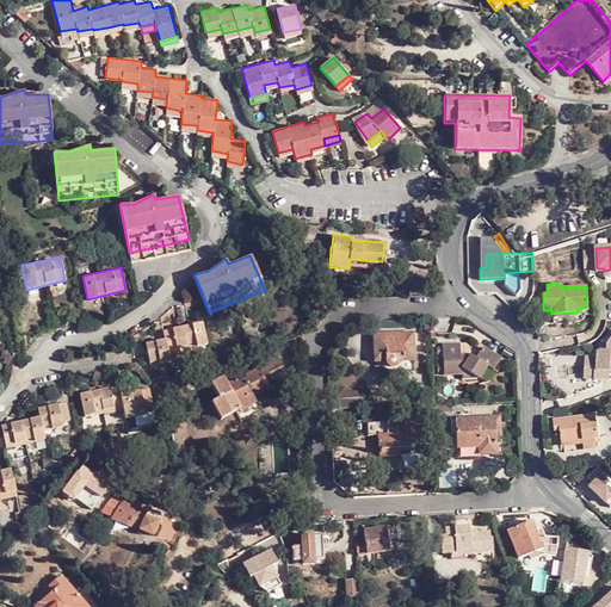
[(578,313),(551,314),(551,320),(582,319),(582,308),(578,309),(578,313)]
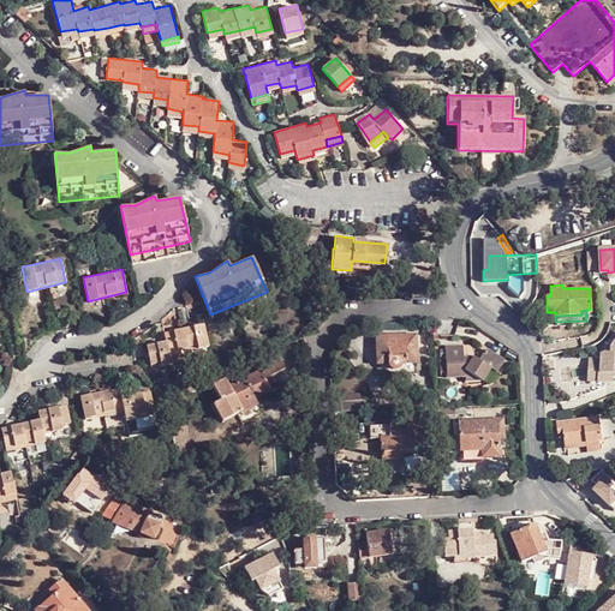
[(166,340),(147,345),(151,367),(172,363),(169,354),(208,346),(203,322),(165,331),(166,340)]
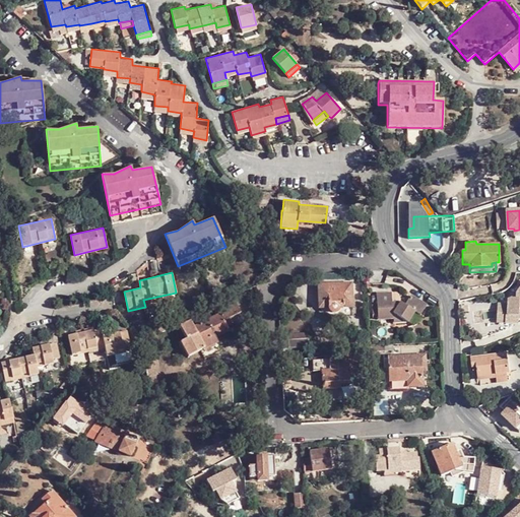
[(350,281),(318,282),(319,307),(329,306),(330,310),(332,312),(334,312),(337,311),(339,307),(339,306),(351,305),(350,281)]
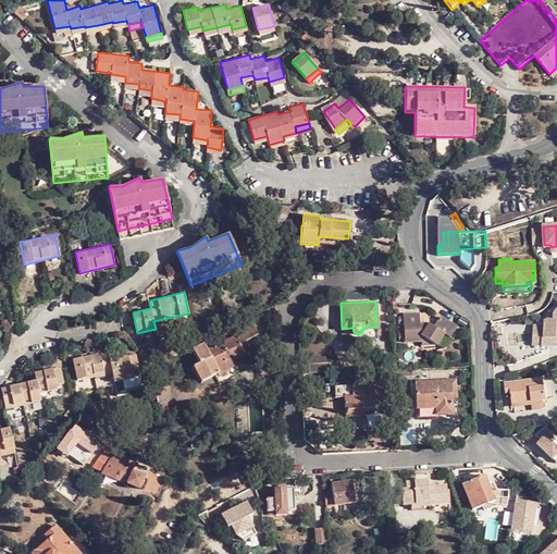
[(556,340),(556,339),(556,307),(554,314),(553,317),(548,317),(545,319),(544,335),(542,335),(542,344),(556,344),(556,340)]
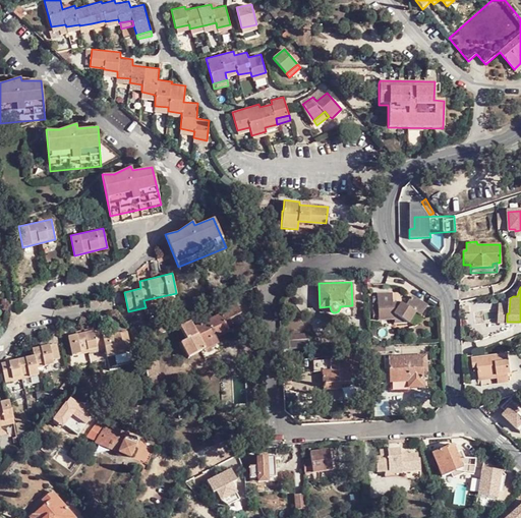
[(392,292),(377,292),(378,319),(393,318),(394,318),(395,314),(406,323),(407,324),(415,312),(420,317),(427,306),(412,296),(405,305),(404,307),(399,303),(401,301),(393,302),(392,292)]
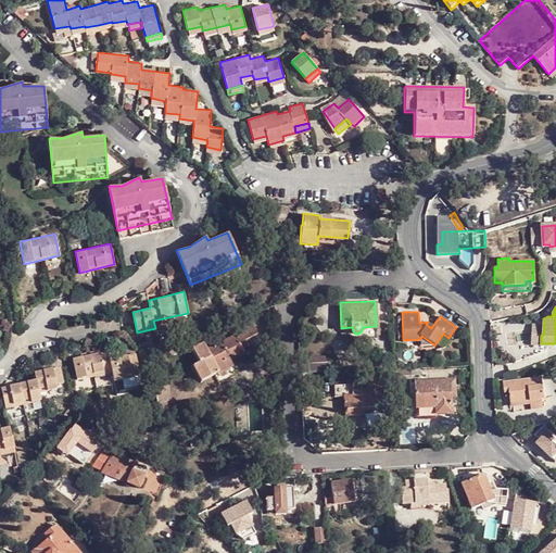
[(232,331),(235,334),(206,348),(203,341),(191,347),(198,361),(191,363),(201,378),(209,375),(216,371),(217,372),(232,364),(230,359),(244,352),(242,347),(260,339),(251,322),(232,331)]
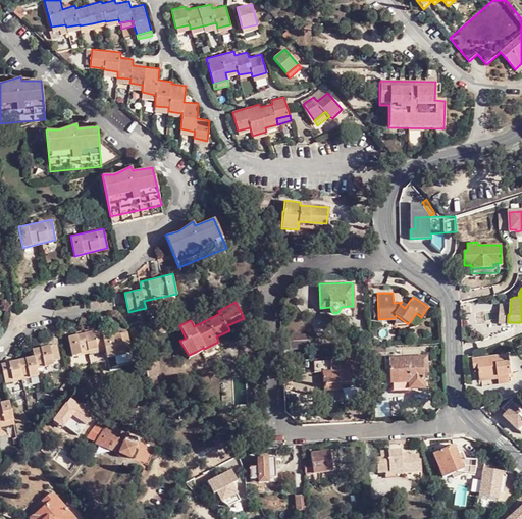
[(500,321),(508,322),(508,314),(510,314),(511,304),(501,303),(500,321)]
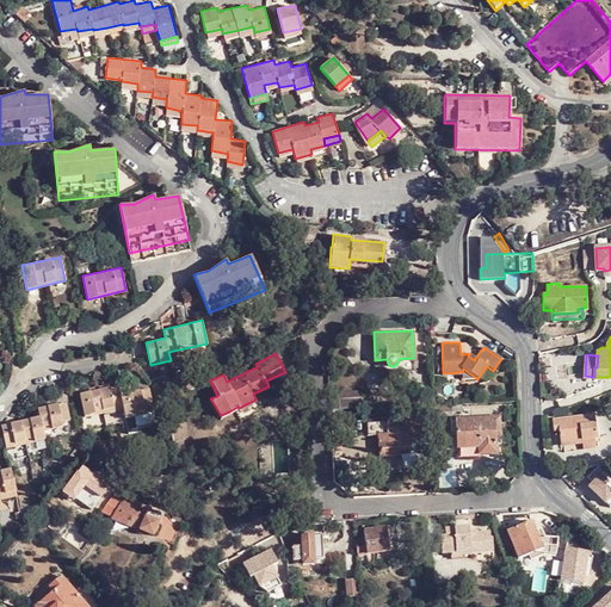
[(117,384),(79,392),(84,416),(103,413),(105,421),(123,419),(125,426),(154,420),(147,386),(119,391),(117,384)]
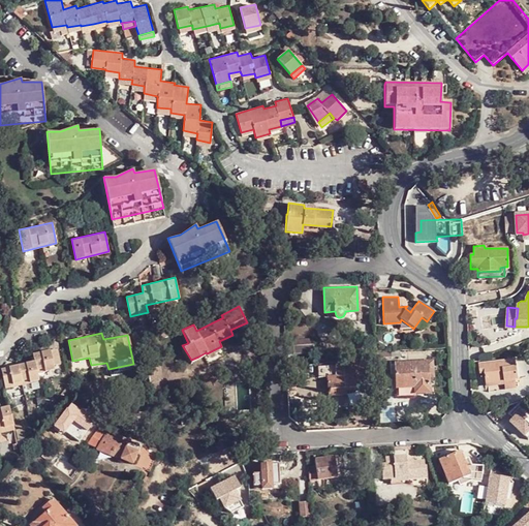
[(314,338),(287,340),(288,352),(314,351),(314,338)]
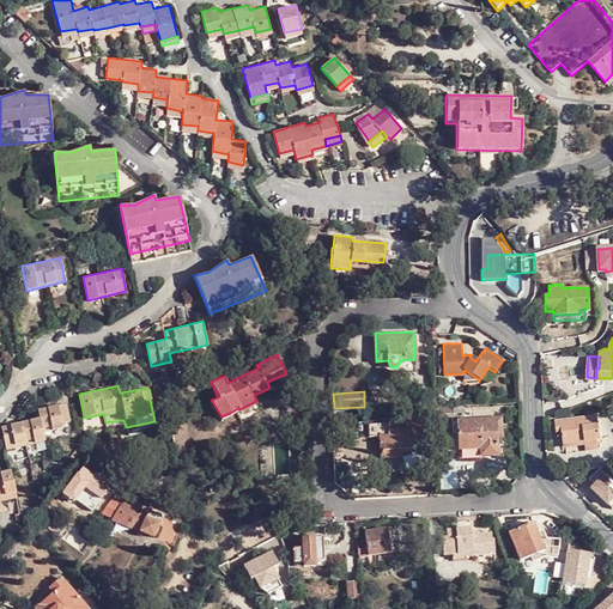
[(65,402),(36,407),(38,418),(0,424),(0,426),(5,449),(44,440),(43,431),(62,427),(61,421),(68,420),(65,402)]
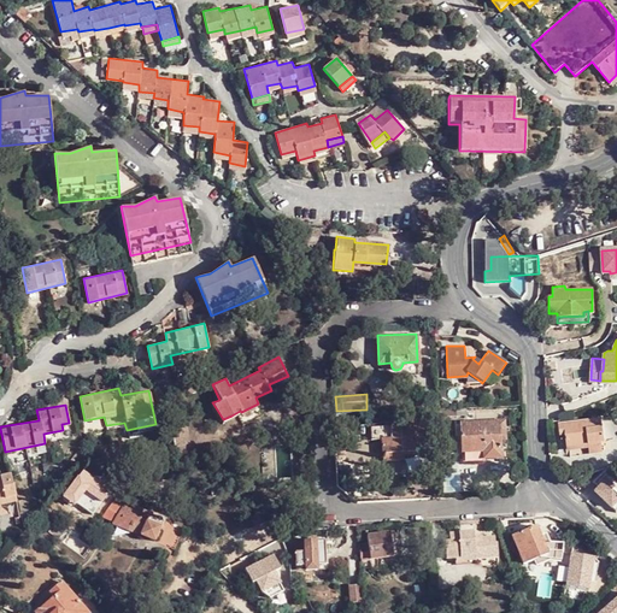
[(184,416),(170,418),(174,440),(188,436),(184,416)]
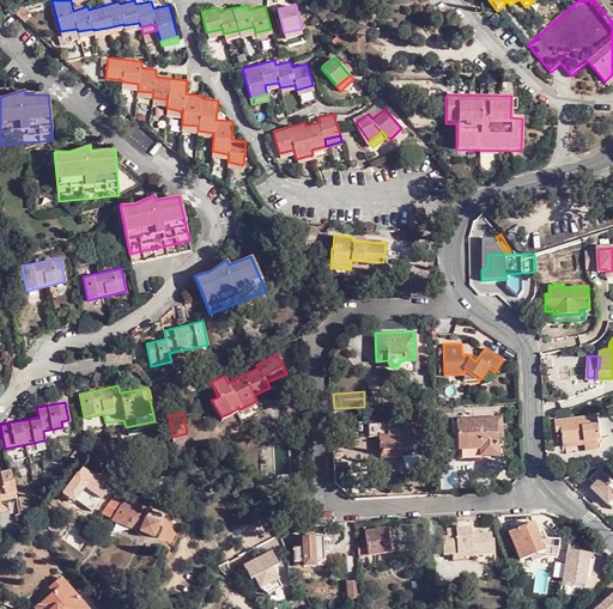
[(341,413),(331,413),(332,427),(343,427),(341,413)]
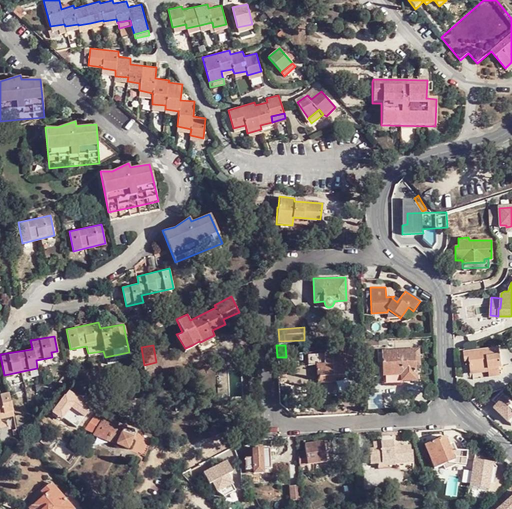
[(499,347),(485,348),(487,368),(501,367),(499,347)]
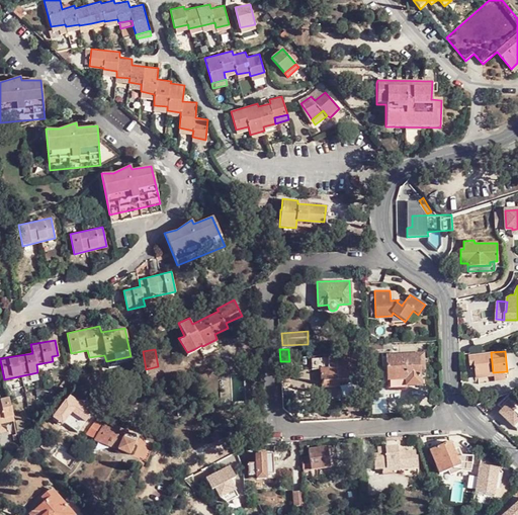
[(423,352),(386,354),(387,377),(406,377),(406,384),(421,383),(420,367),(424,367),(423,352)]
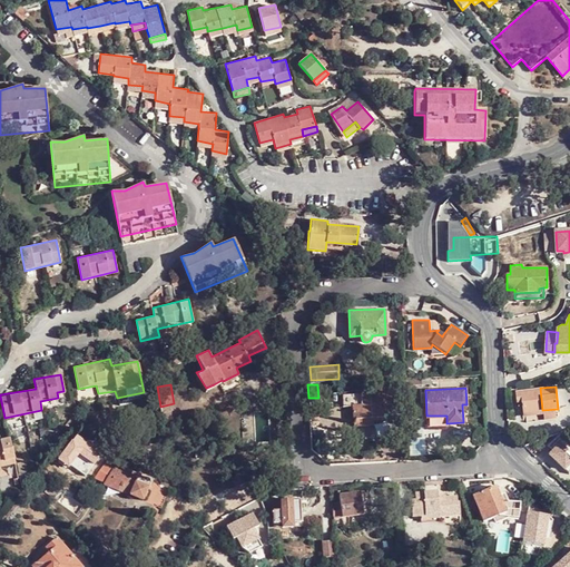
[(540,388),(514,391),(516,401),(522,401),(522,411),(542,410),(540,388)]
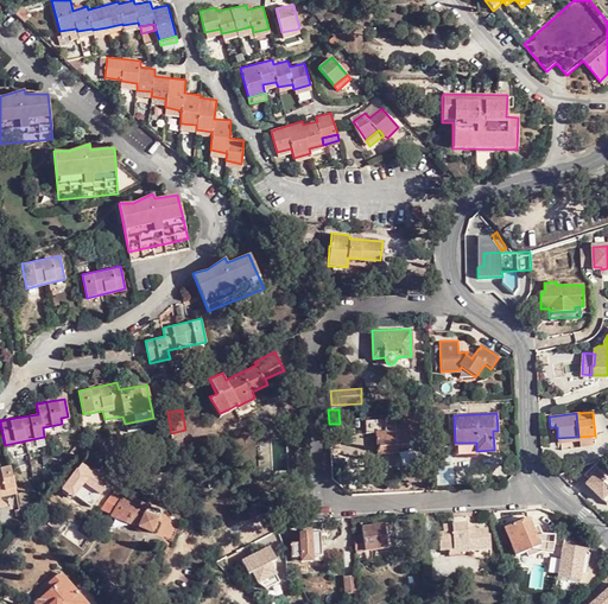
[(417,417),(365,419),(366,431),(374,431),(375,445),(397,444),(397,440),(412,439),(412,430),(418,428),(417,417)]
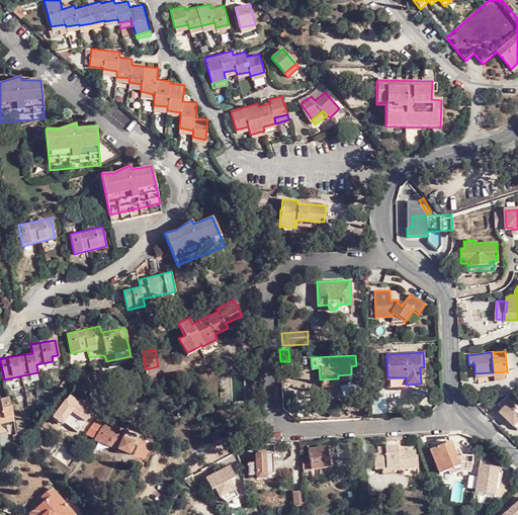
[(509,393),(499,403),(504,408),(503,409),(510,415),(508,418),(517,428),(517,427),(517,401),(514,398),(516,395),(512,392),(510,394),(509,393)]
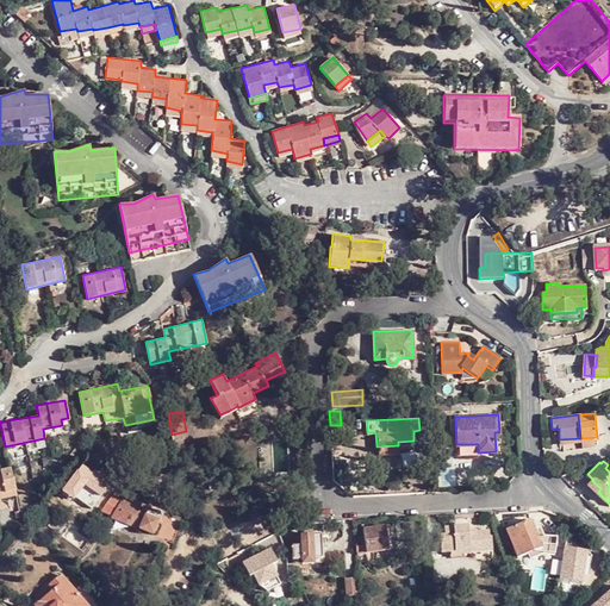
[(0,493),(2,493),(4,497),(16,495),(10,467),(0,468),(0,493)]
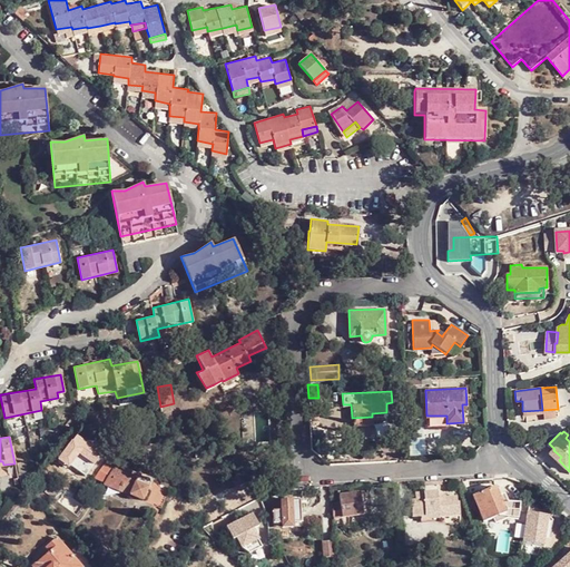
[(123,470),(107,463),(104,471),(108,472),(104,484),(143,499),(148,487),(147,486),(149,481),(129,473),(129,472),(123,469),(123,470)]
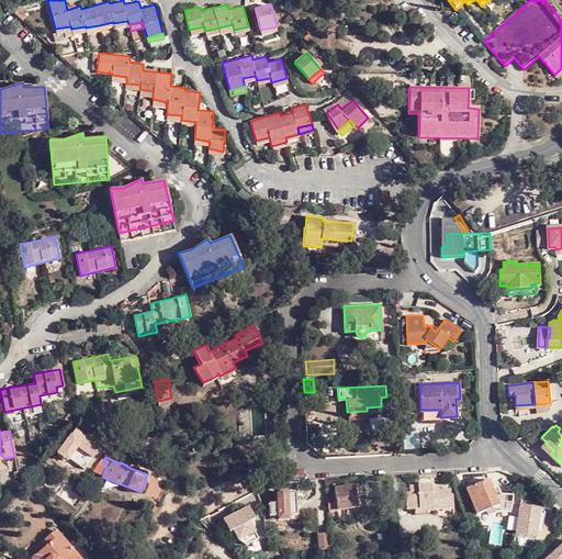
[(489,478),(467,485),(475,513),(497,505),(489,478)]
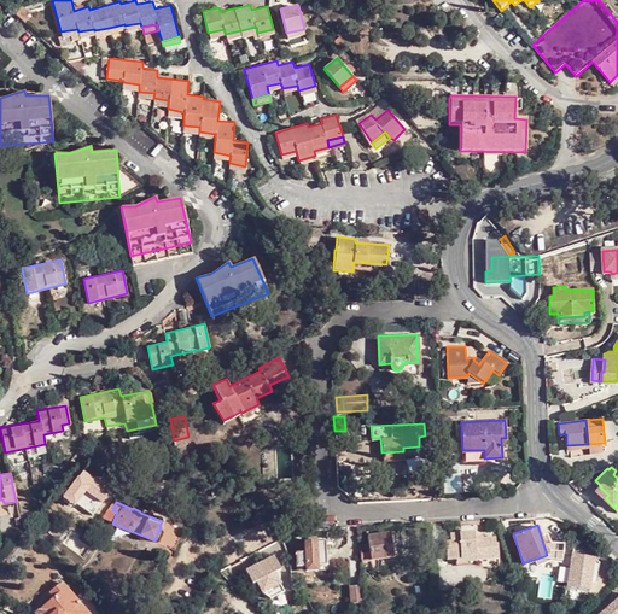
[(367,543),(360,544),(362,561),(392,557),(391,543),(396,543),(394,531),(367,534),(367,543)]
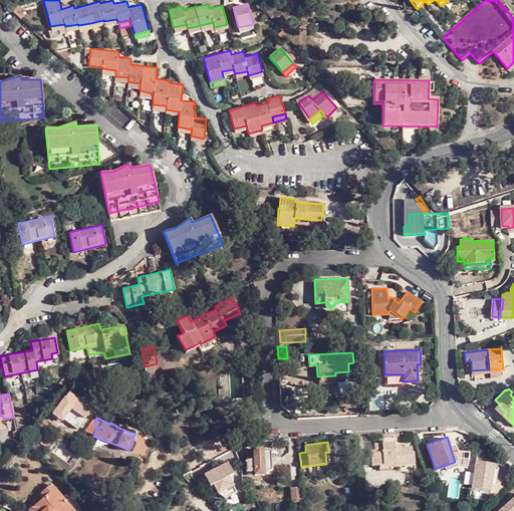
[(374,450),(370,450),(371,463),(378,462),(386,462),(395,461),(395,463),(414,462),(413,450),(412,451),(411,446),(401,446),(401,452),(395,452),(394,442),(381,443),(373,443),(374,450)]
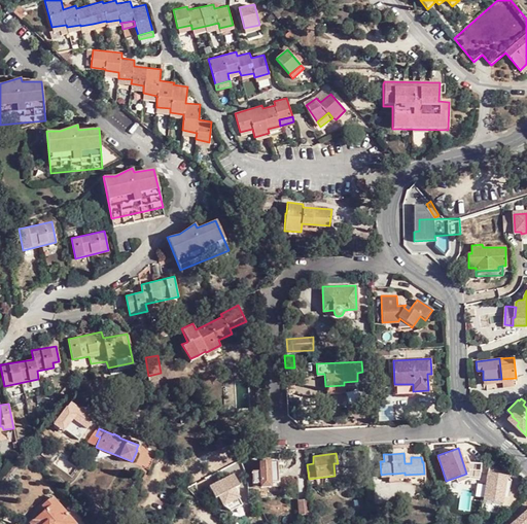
[(258,461),(250,462),(251,470),(258,470),(258,461)]
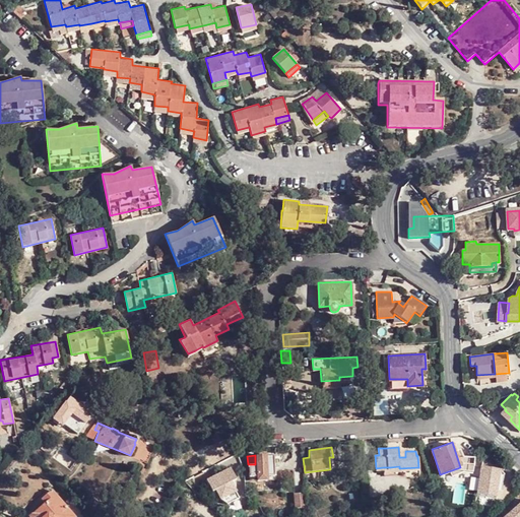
[(248,475),(256,474),(265,474),(273,474),(272,455),(255,455),(255,464),(248,464),(248,475)]
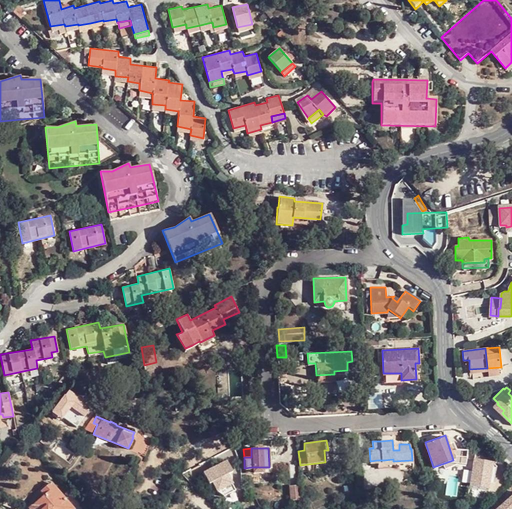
[(62,508),(70,501),(54,484),(29,508),(30,508),(62,508)]
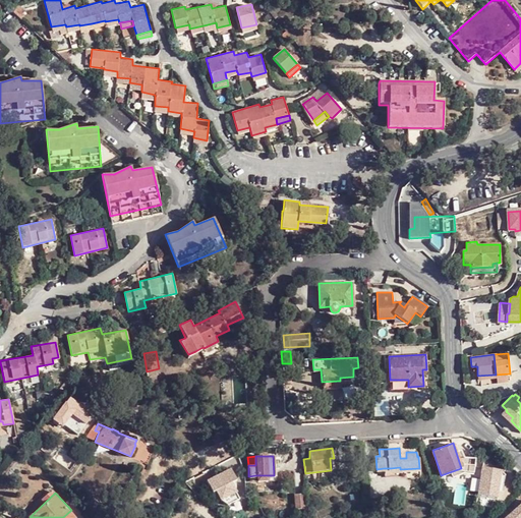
[(302,493),(292,494),(293,509),(303,508),(302,493)]
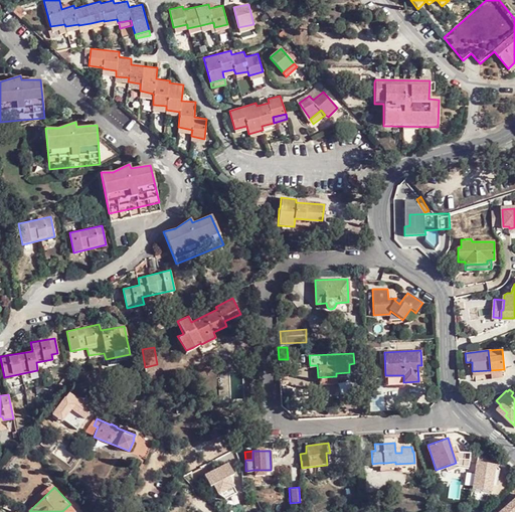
[(495,511),(494,510),(491,511),(514,511),(514,499),(500,511),(495,511)]
